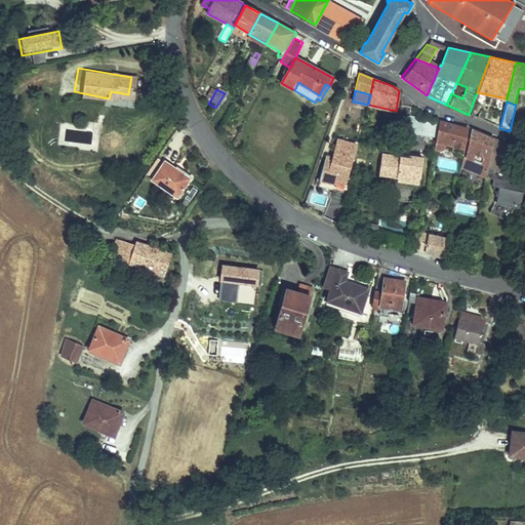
[(499,128),(505,110),(497,108),(492,125),(499,128)]
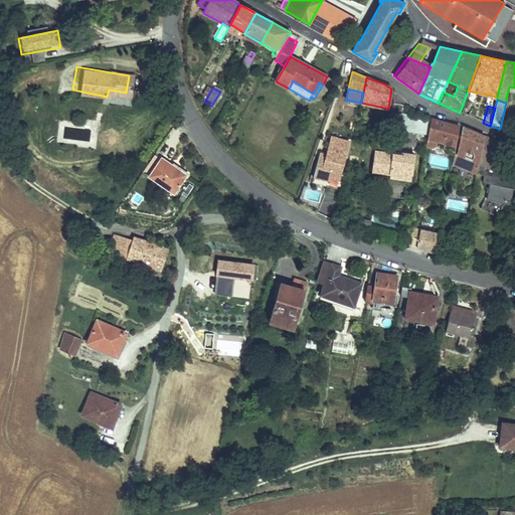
[(400,114),(398,130),(427,138),(431,124),(413,120),(414,117),(400,114)]
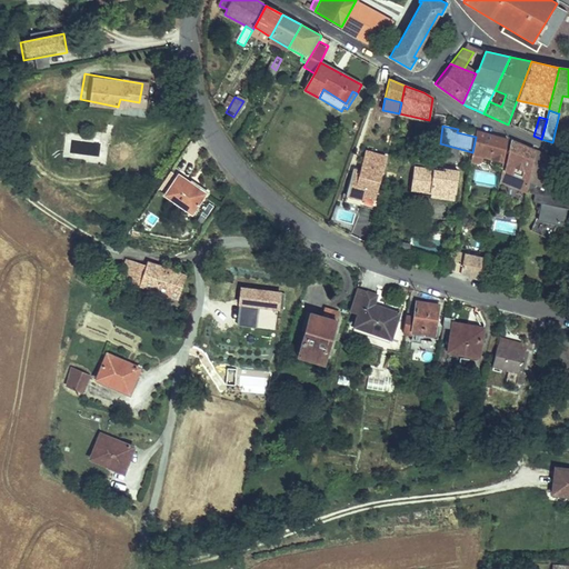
[(509,141),(477,132),(476,137),(472,152),(470,161),(478,163),(480,161),(481,162),(483,157),(491,158),(489,163),(490,165),(492,167),(501,169),(509,141)]
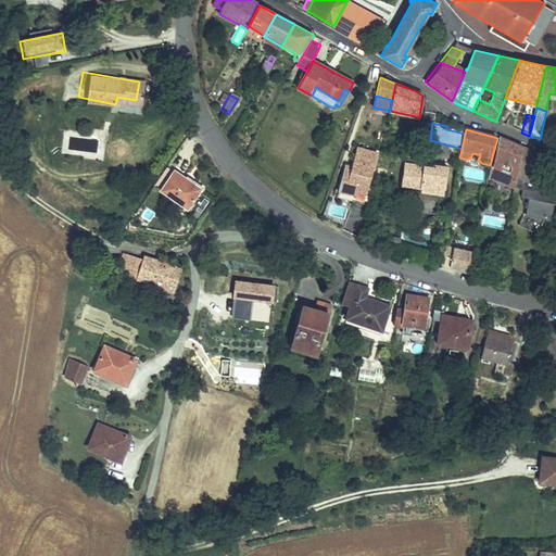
[(548,159),(502,138),(493,167),(490,166),(489,171),(489,172),(488,176),(516,186),(516,187),(523,189),(521,196),(531,199),(520,222),(539,231),(545,217),(551,218),(554,203),(555,203),(555,185),(540,181),(546,169),(544,168),(548,159)]
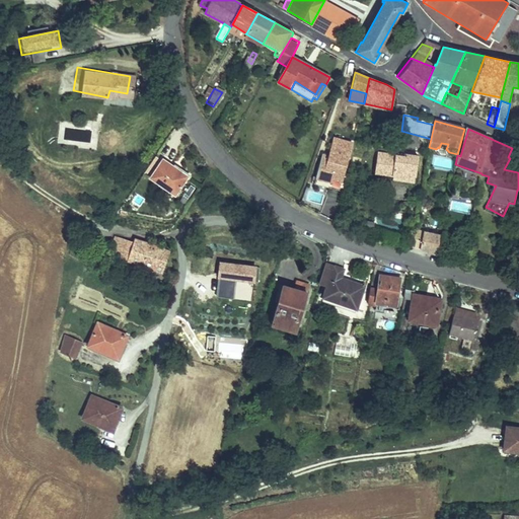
[(322,151),(315,173),(330,177),(331,174),(341,176),(351,138),(335,134),(328,152),(322,151)]
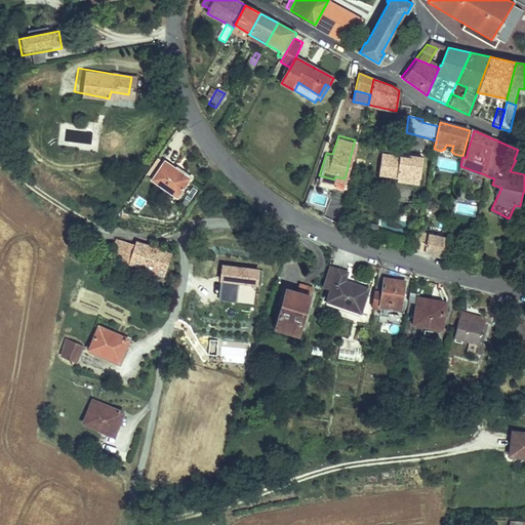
[(390,176),(392,156),(381,154),(377,173),(390,176)]
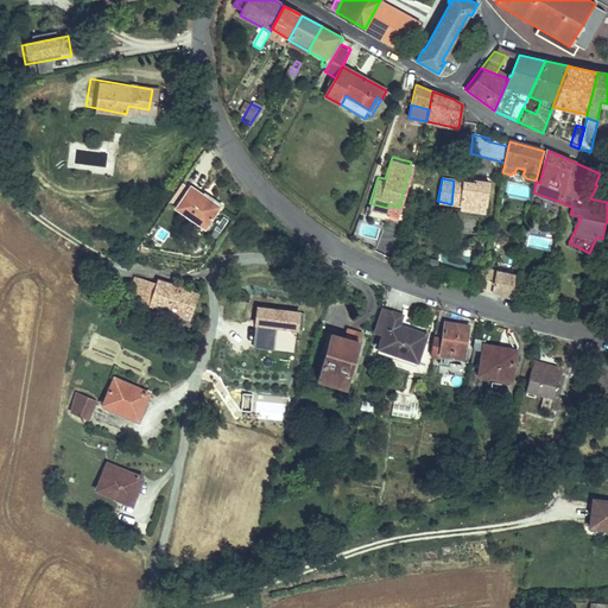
[(217,195),(185,179),(173,202),(206,217),(217,195)]
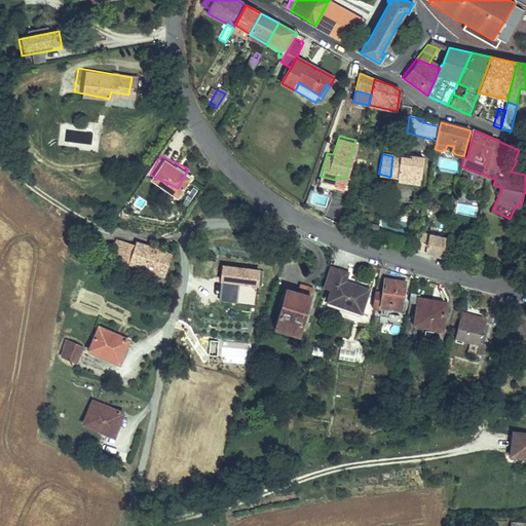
[(416,180),(421,160),(409,157),(408,160),(392,156),(390,177),(393,178),(404,180),(405,177),(416,180)]
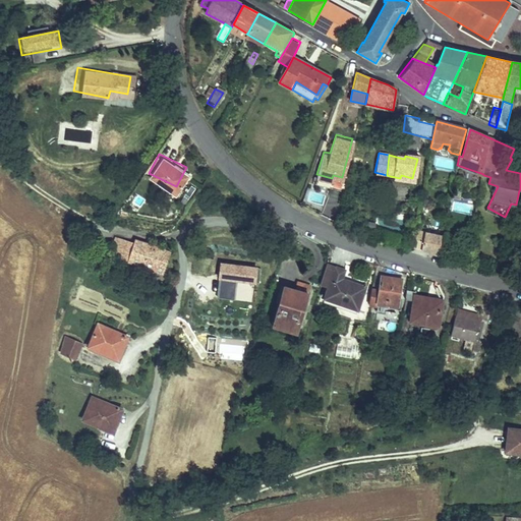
[(400,178),(390,176),(389,180),(411,184),(412,178),(401,175),(400,178)]
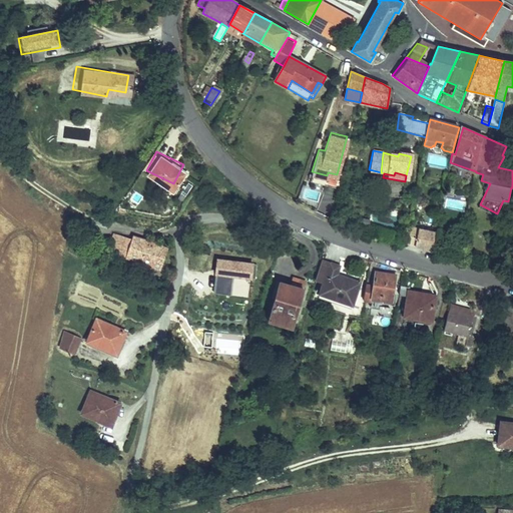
[(497,213),(480,204),(479,206),(496,215),(497,213)]
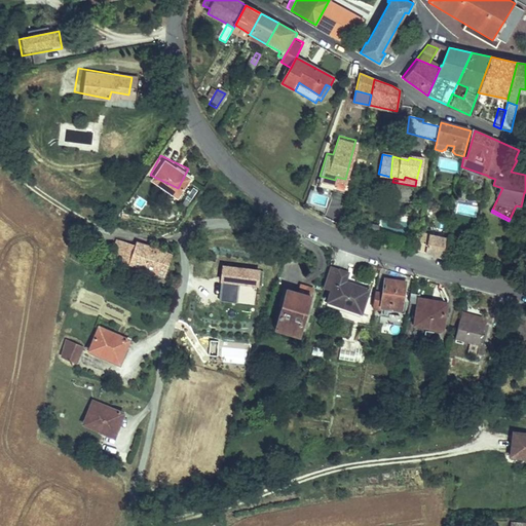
[(433,256),(438,257),(439,253),(441,247),(443,238),(417,231),(415,241),(414,247),(421,249),(420,252),(424,253),(433,256)]
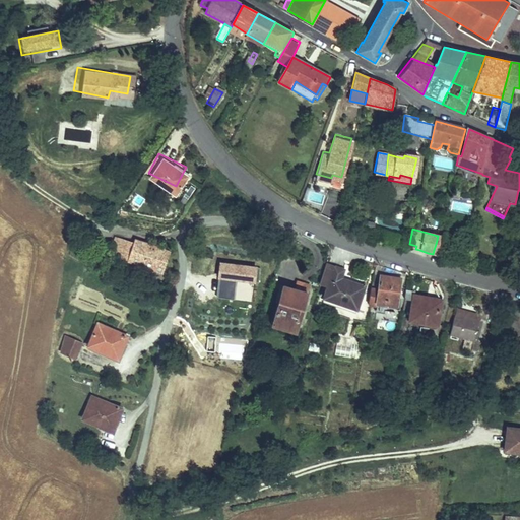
[(90,238),(84,255),(142,274),(147,250),(112,238),(102,242),(90,238)]
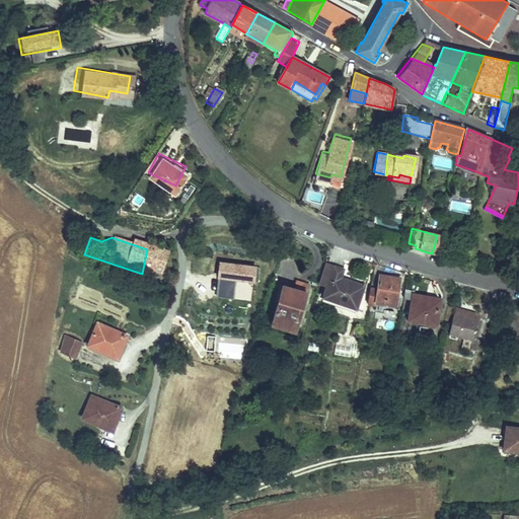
[(344,263),(324,255),(317,276),(326,279),(321,291),(352,303),(361,281),(340,273),(344,263)]
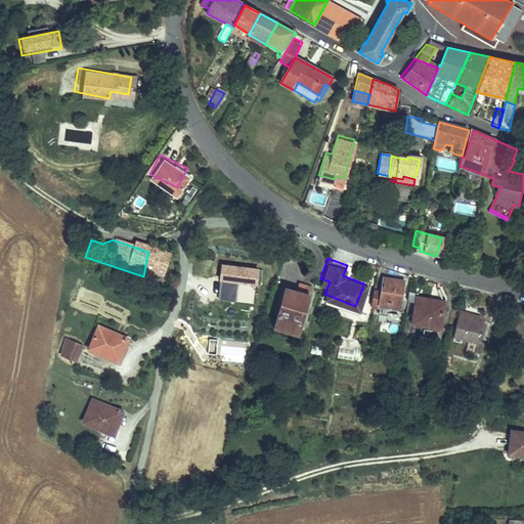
[(219,301),(235,302),(236,286),(258,287),(258,268),(220,266),(219,301)]
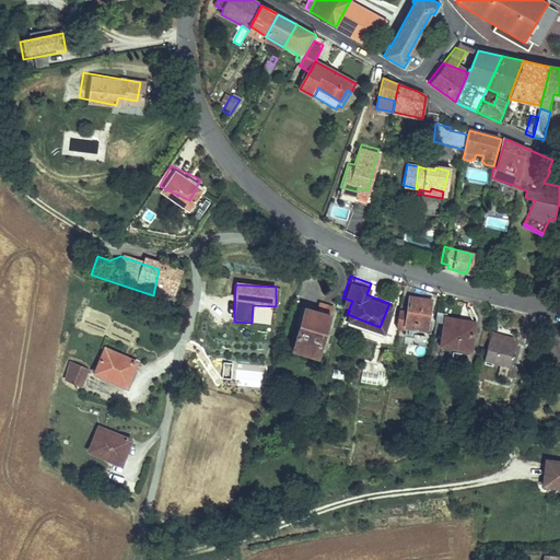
[(424,327),(429,296),(407,293),(406,308),(396,307),(394,323),(424,327)]
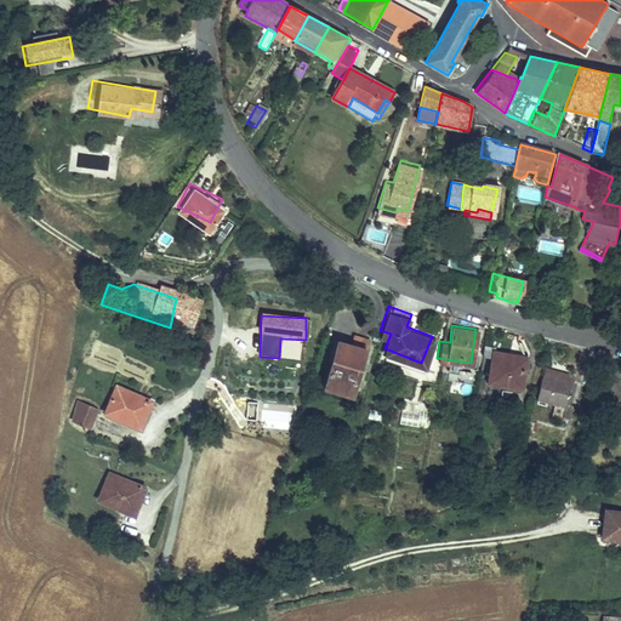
[(317,380),(347,387),(358,337),(328,330),(317,380)]
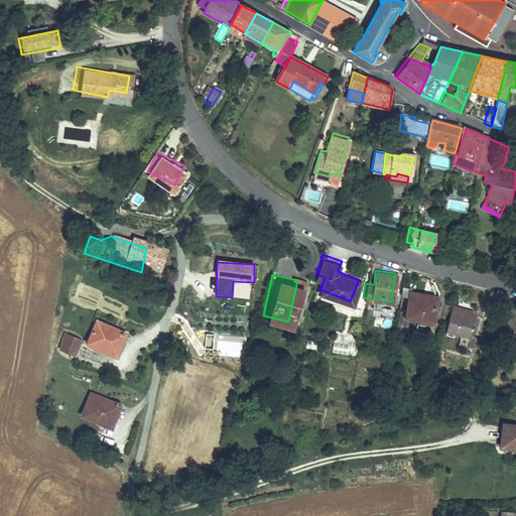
[(232,293),(232,297),(249,296),(249,282),(238,282),(238,293),(232,293)]
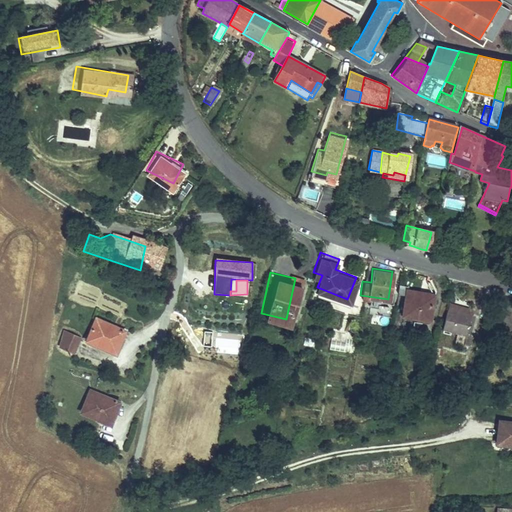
[(432,292),(405,288),(400,315),(428,319),(432,292)]
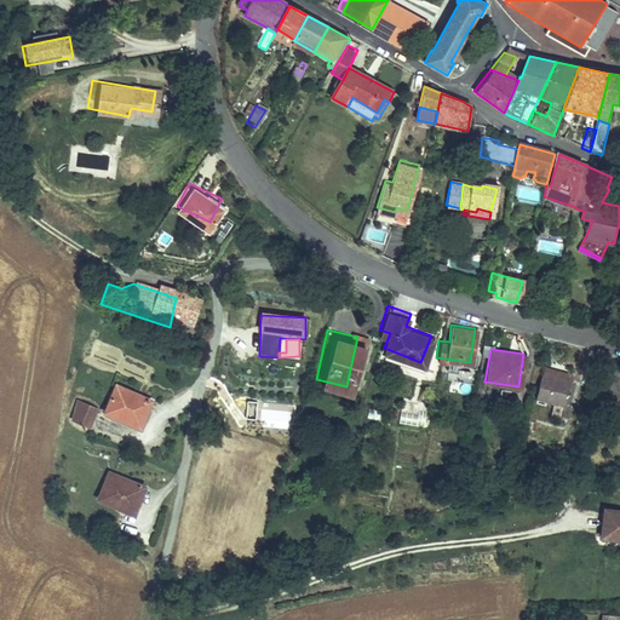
[(540,362),(538,372),(568,378),(570,368),(540,362)]
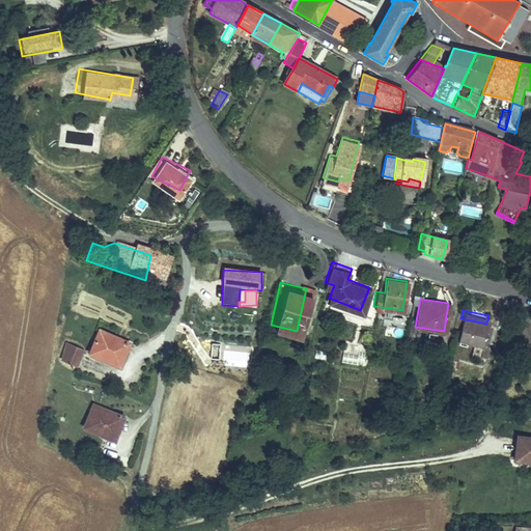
[(486,324),(460,318),(456,340),(482,345),(486,324)]
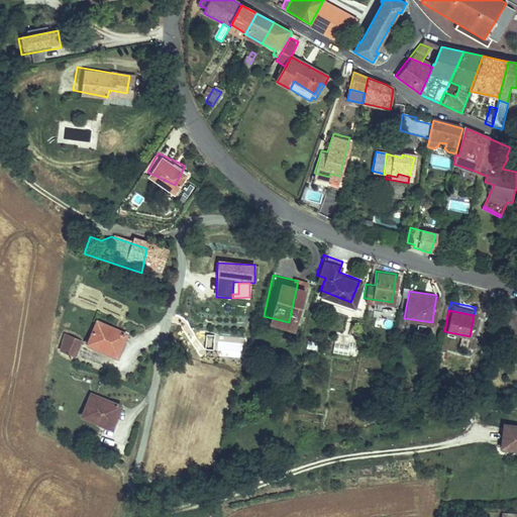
[(124,336),(96,324),(85,347),(101,354),(103,350),(115,356),(124,336)]
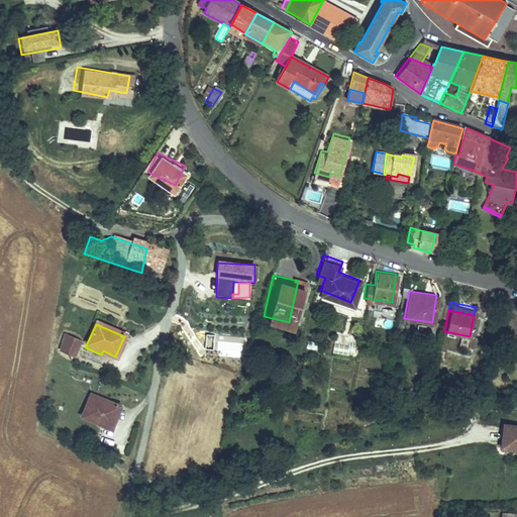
[(80,345),(65,340),(59,356),(75,363),(80,345)]
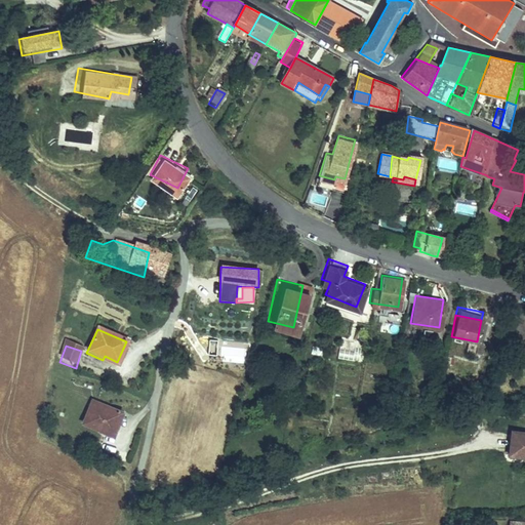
[(365,382),(373,384),(375,375),(366,373),(365,382)]
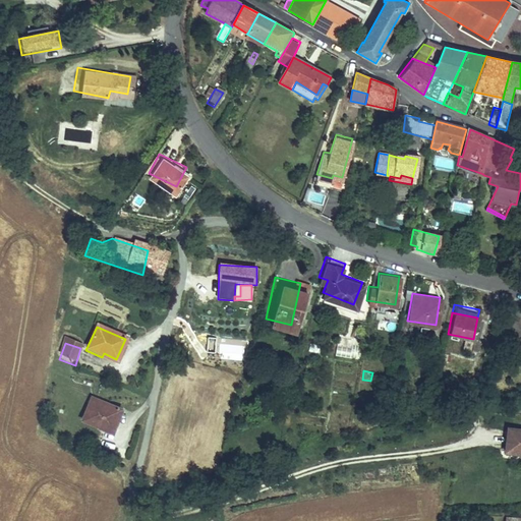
[(119,413),(89,400),(76,424),(108,439),(119,413)]
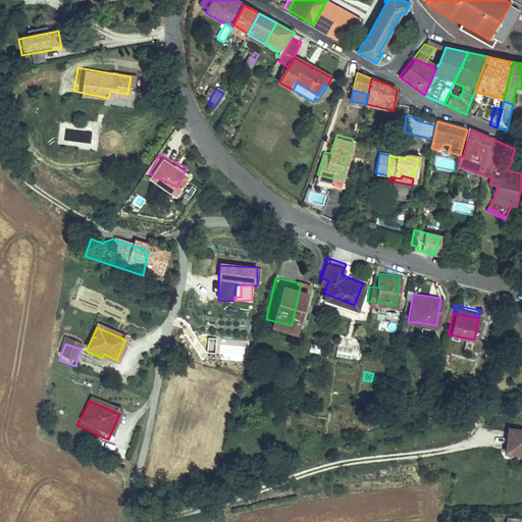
[(521,424),(511,422),(507,446),(521,449),(521,424)]
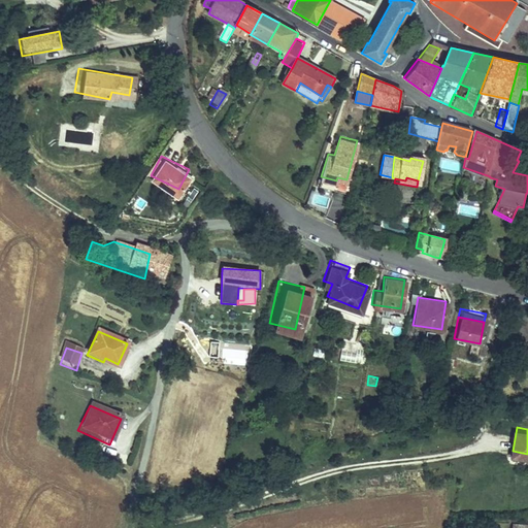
[(527,527),(527,520),(513,519),(510,527),(527,527)]
